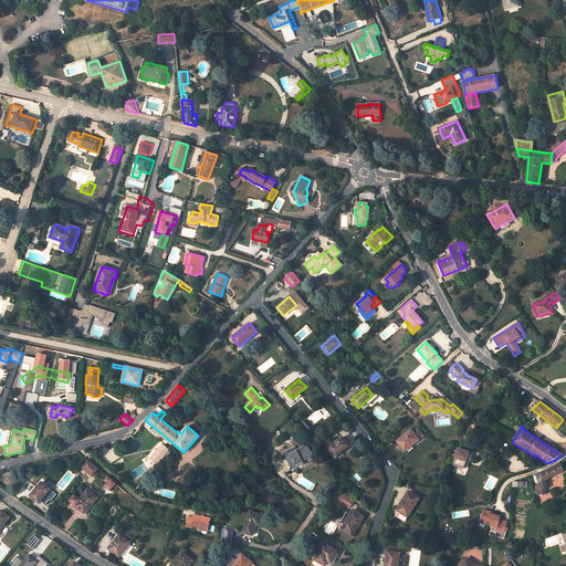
[(423,437),(418,429),(413,432),(411,430),(397,441),(405,450),(418,440),(419,440),(423,437)]
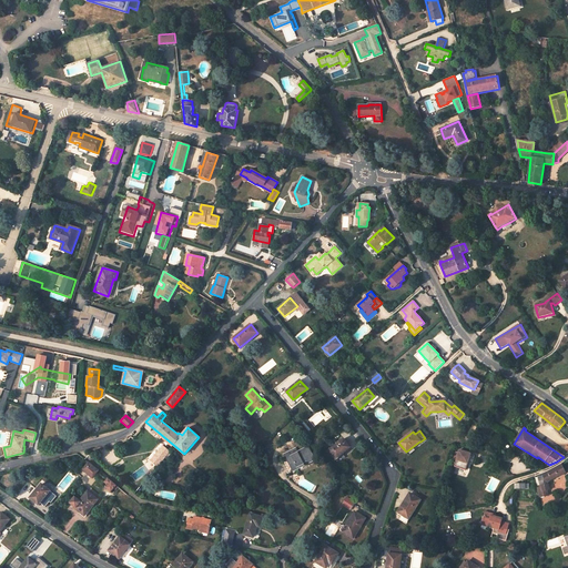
[(351,447),(344,438),(330,450),(336,458),(351,447)]
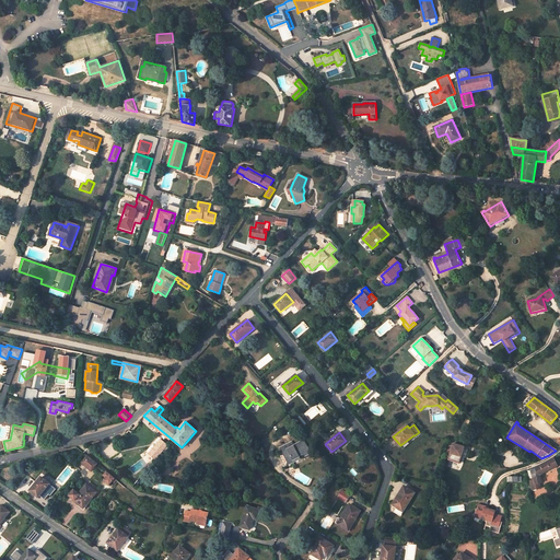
[(167,445),(161,440),(149,454),(155,459),(167,445)]
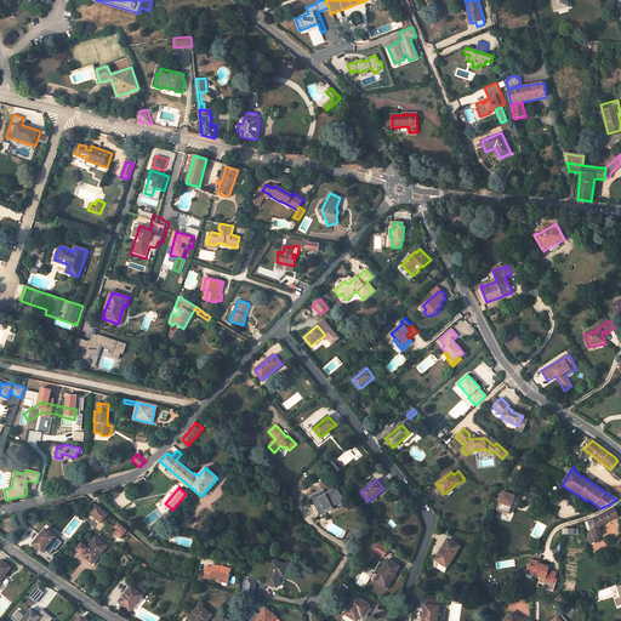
[(331,507),(336,505),(336,507),(345,502),(337,489),(326,495),(323,497),(320,493),(312,497),(315,505),(312,506),(315,514),(320,513),(322,514),(332,508),(331,507)]
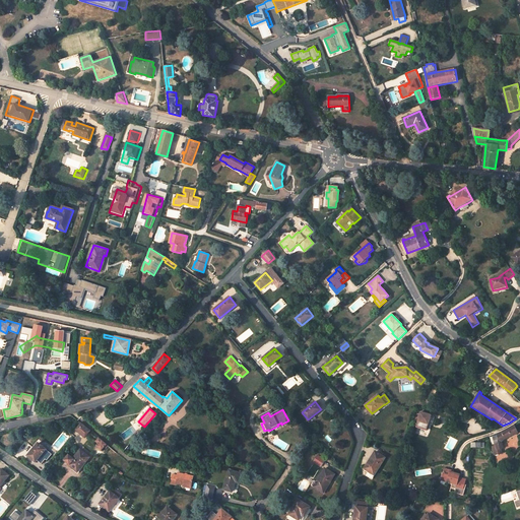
[(431,415),(421,412),(420,414),(417,413),(416,417),(419,418),(417,424),(428,427),(429,421),(433,423),(435,416),(431,415)]
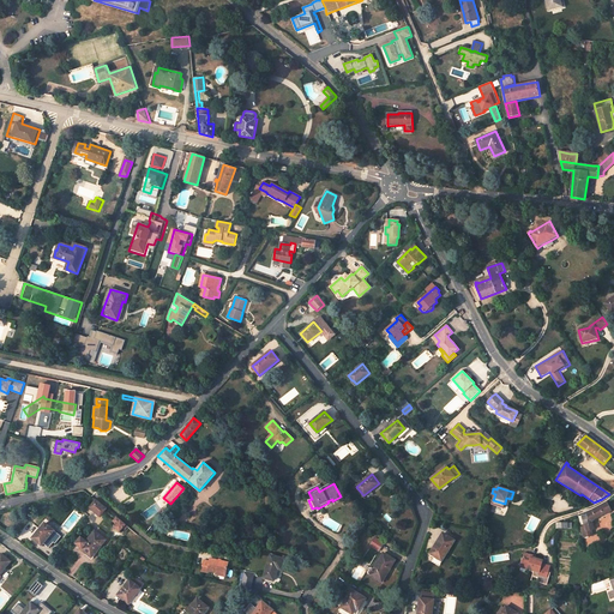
[(91,510),(100,516),(106,509),(97,501),(91,510)]
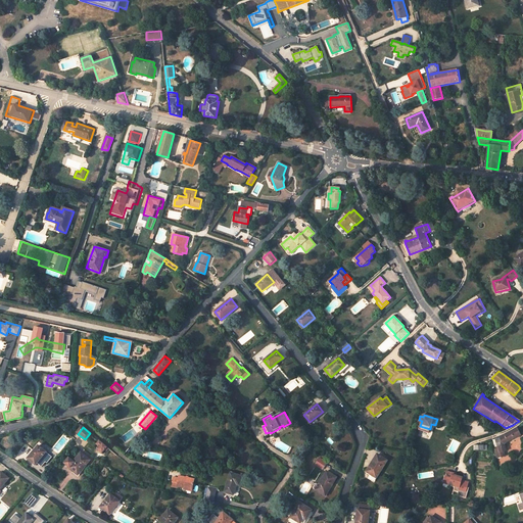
[(508,441),(521,435),(517,428),(500,437),(500,438),(502,445),(505,444),(508,441)]
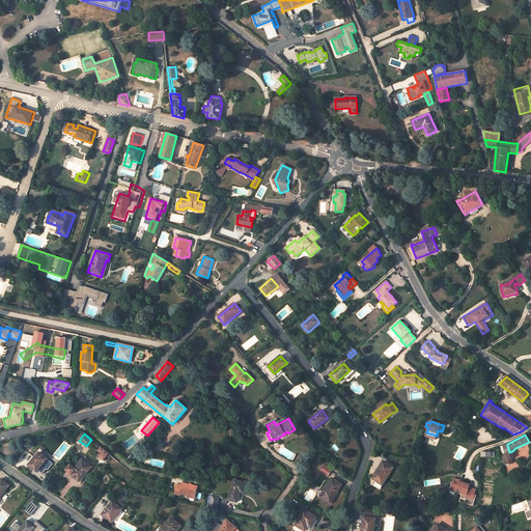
[(509,452),(505,454),(503,454),(505,464),(513,462),(511,455),(513,455),(513,452),(512,451),(509,452)]
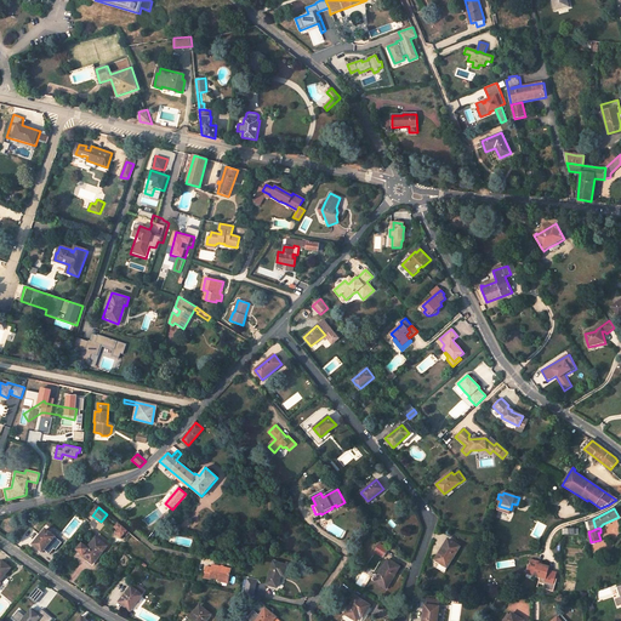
[(62,542),(46,529),(33,545),(43,552),(44,550),(50,554),(55,548),(56,550),(62,542)]
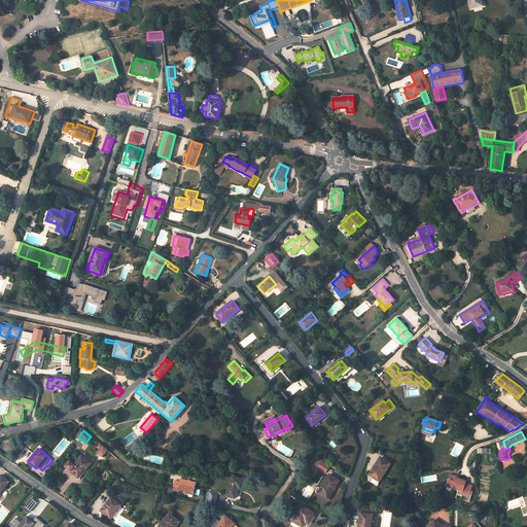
[(91,463),(81,456),(74,465),(70,462),(66,466),(71,469),(70,471),(74,475),(79,469),(83,472),(91,463)]
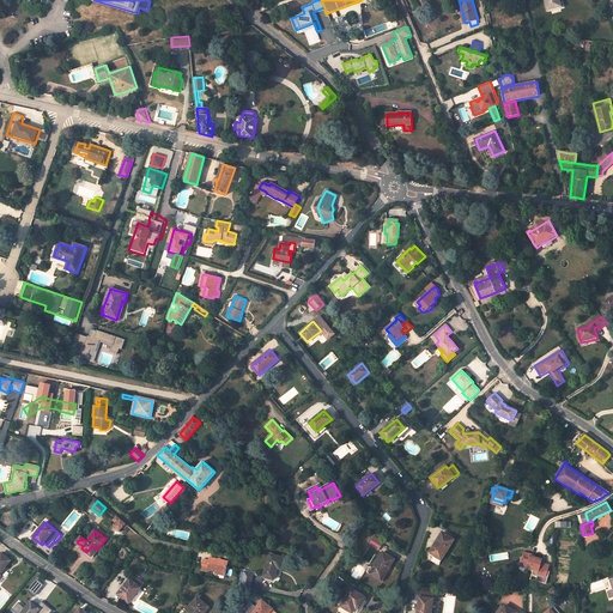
[(442,533),(430,552),(437,557),(438,554),(442,556),(448,547),(448,548),(454,540),(442,533)]
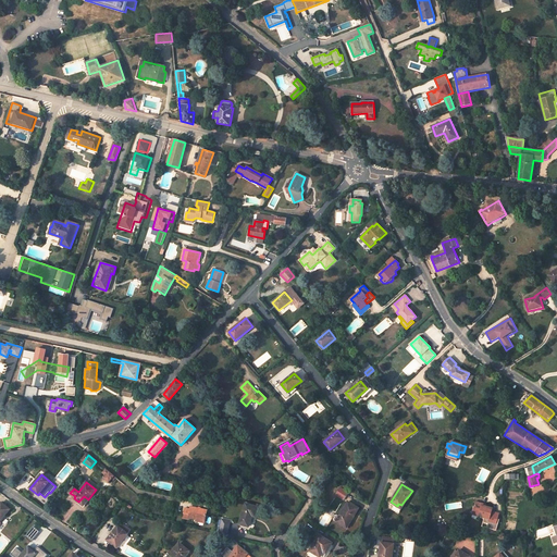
[(339,487),(335,495),(345,500),(349,493),(339,487)]
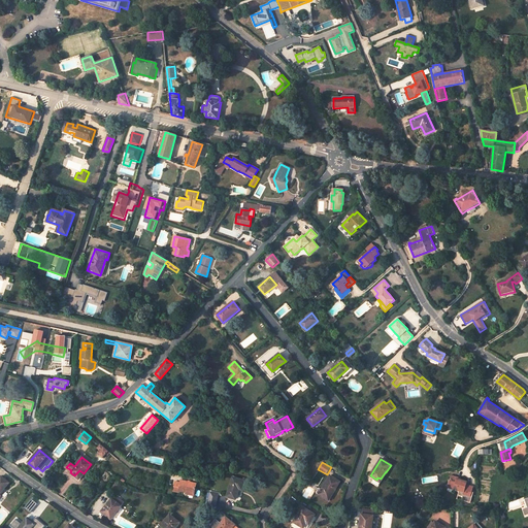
[(74,475),(78,480),(84,473),(79,470),(74,475)]
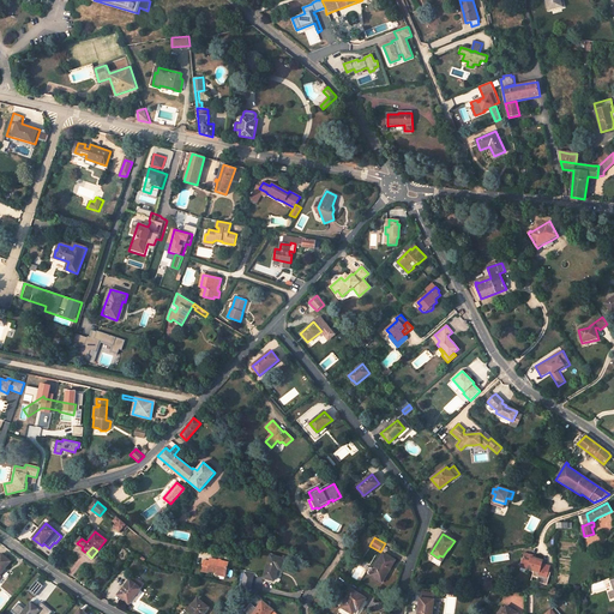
[(439,564),(449,549),(449,548),(443,557),(439,555),(438,558),(435,561),(439,564)]
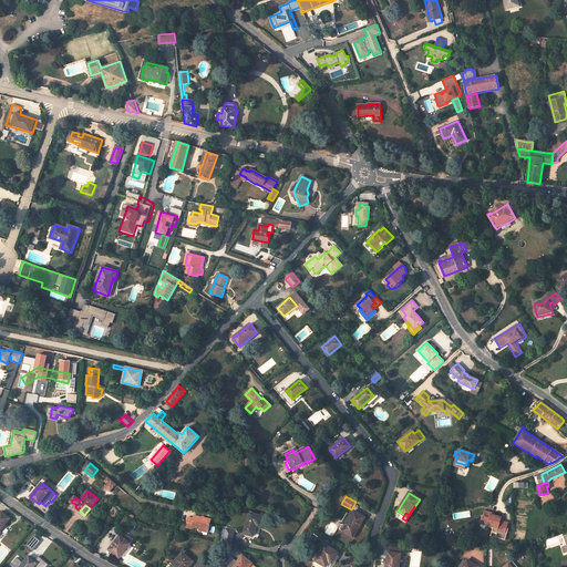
[(494,526),(493,532),(497,533),(496,537),(505,539),(508,528),(507,528),(508,523),(501,519),(501,517),(494,515),(494,513),(485,511),(481,523),(494,526)]
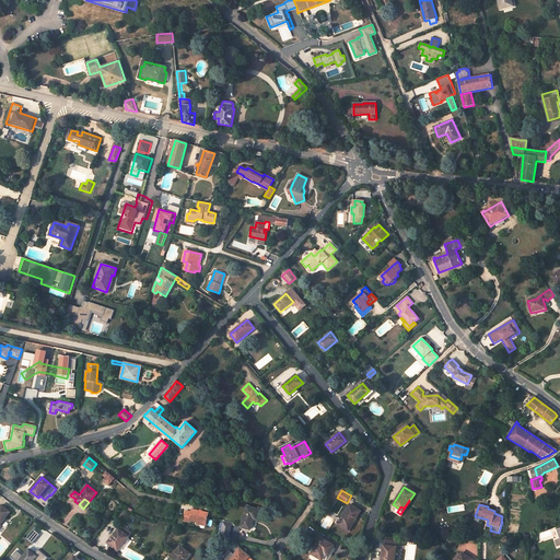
[(0,524),(11,513),(1,505),(0,506),(0,527),(1,526),(0,525),(0,524)]
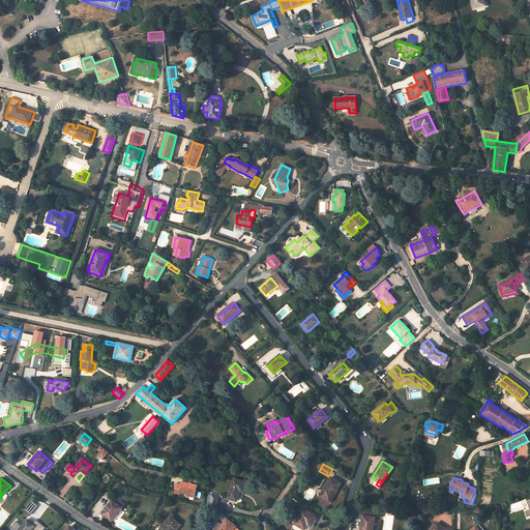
[(331,478),(321,495),(329,500),(340,483),(331,478)]
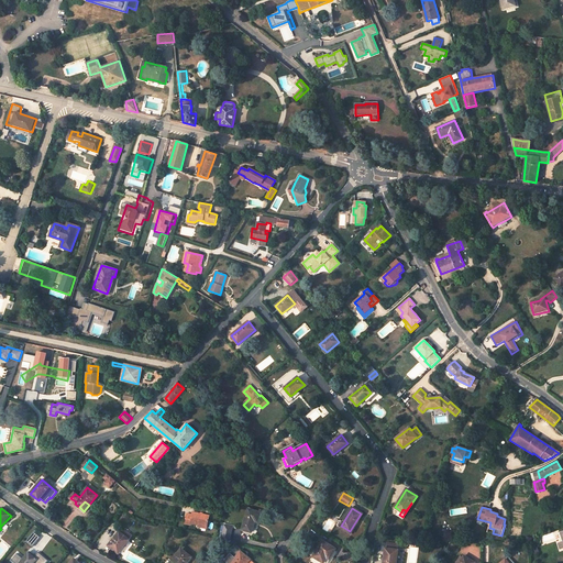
[(249,509),(242,530),(251,532),(255,521),(257,522),(261,512),(249,509)]
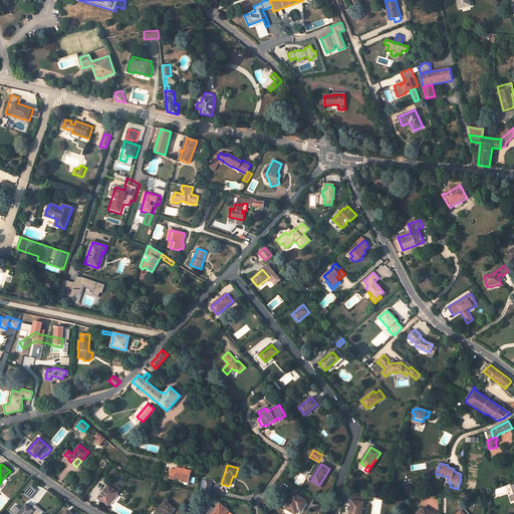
[(191,471),(176,468),(176,470),(171,469),(169,478),(174,479),(174,478),(181,480),(189,482),(191,471)]
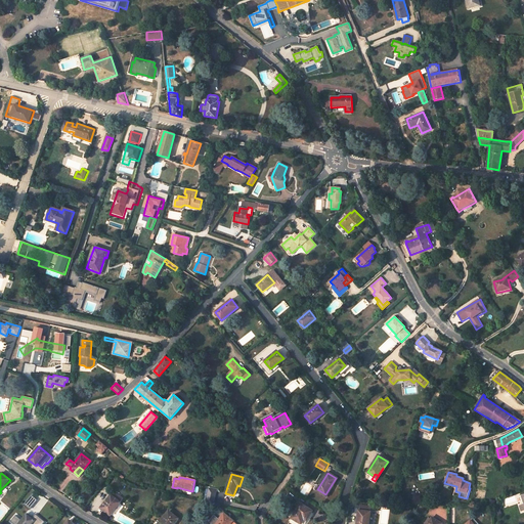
[(325,496),(337,478),(336,478),(325,494),(317,489),(316,490),(325,496)]
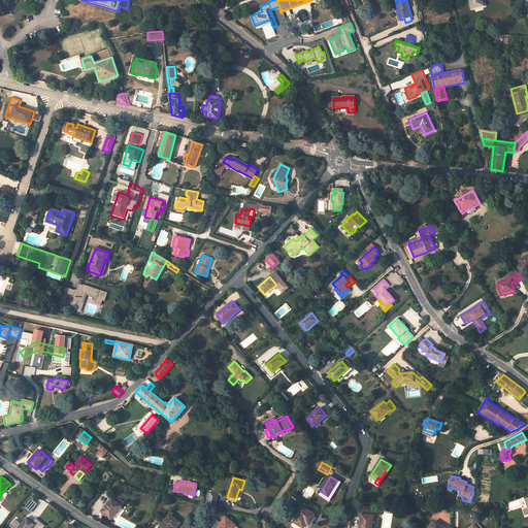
[(301,500),(293,495),(291,499),(298,504),(301,500)]
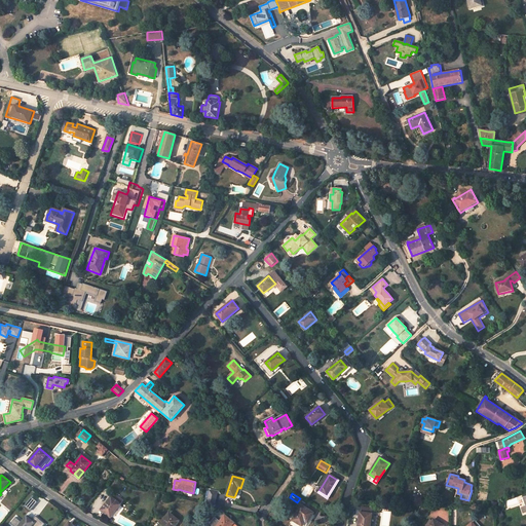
[(111,517),(123,500),(115,494),(112,497),(111,496),(101,510),(106,514),(111,517)]
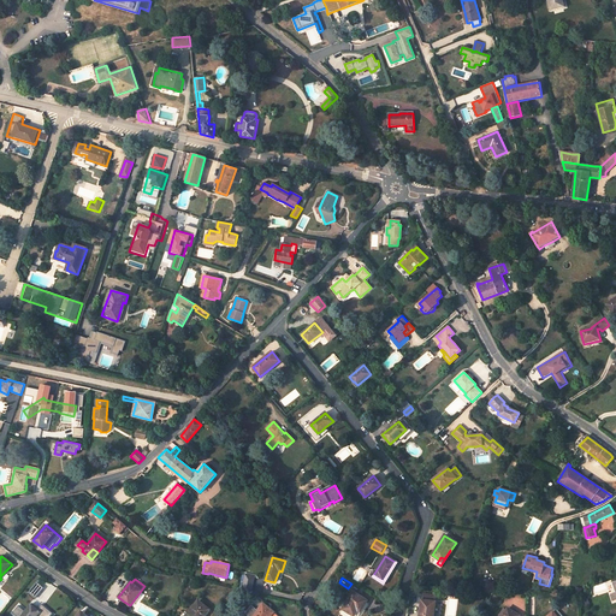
[(29,592),(36,598),(45,588),(37,582),(29,592)]
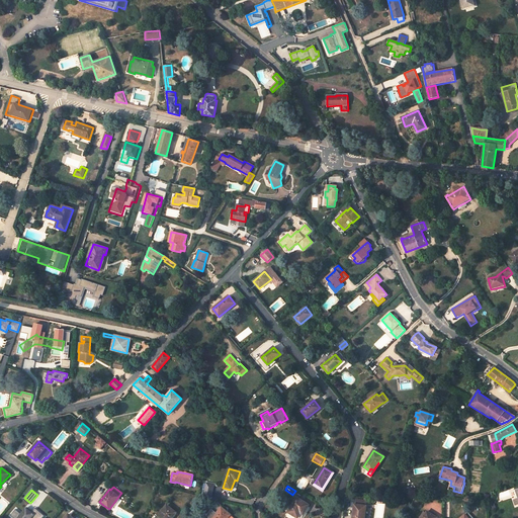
[(309,505),(296,498),(288,512),(297,517),(300,513),(304,514),(309,505)]
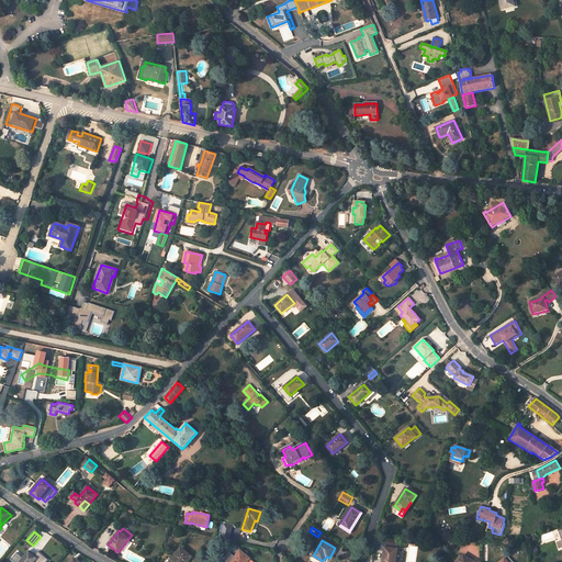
[(395,560),(396,549),(396,543),(385,541),(385,548),(384,548),(382,561),(393,561),(394,560),(395,560)]
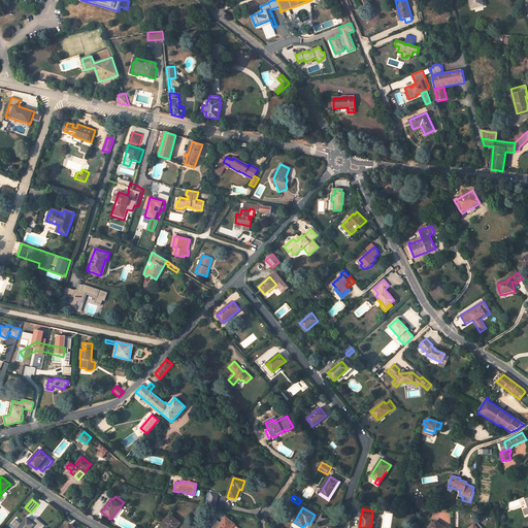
[(237,527),(234,525),(221,514),(209,527),(237,527)]
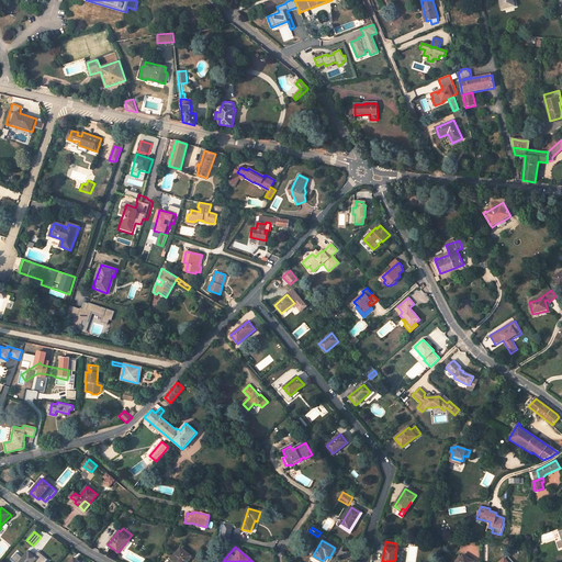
[(183,561),(186,561),(191,557),(181,549),(170,561),(183,561),(184,561),(183,561)]
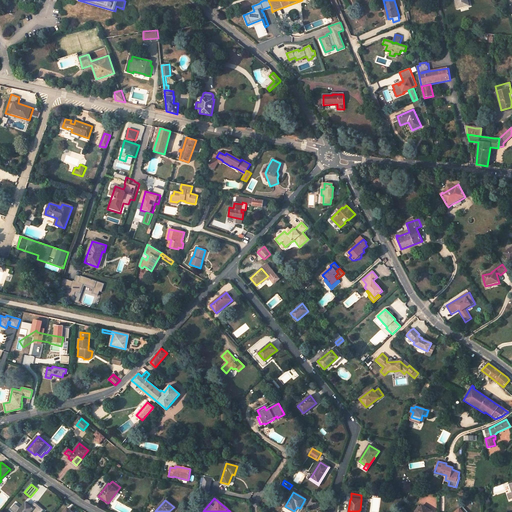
[(15,504),(10,510),(12,511),(42,511),(44,510),(35,502),(32,506),(27,502),(21,509),(15,504)]
